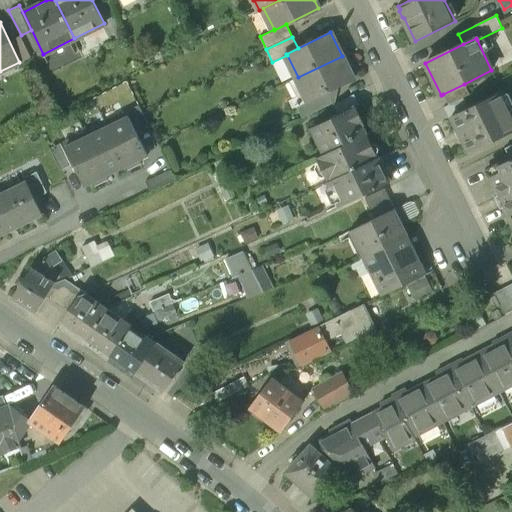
[(298,77),(297,78),(308,100),(308,102),(328,92),(353,80),(342,56),(298,77)]
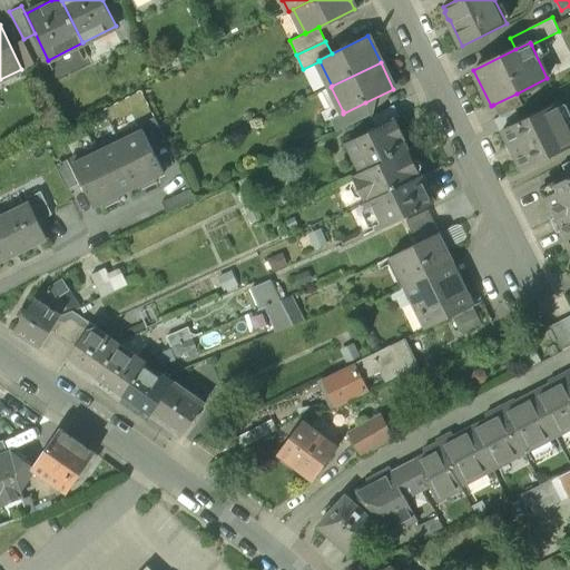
[(517,94),(493,105),(499,117),(517,109),(522,106),(517,94)]
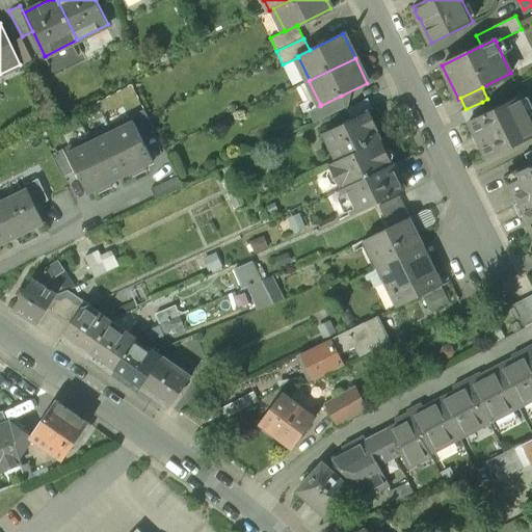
[(320,104),(309,110),(315,123),(347,107),(341,96),(320,106),(320,104)]
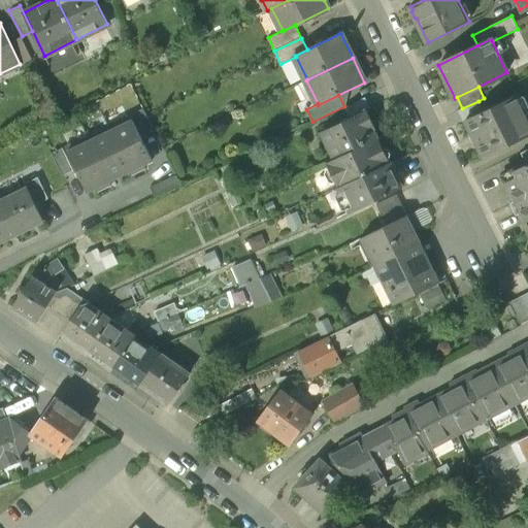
[(484,111),(466,121),(472,134),(471,134),(476,145),(477,144),(484,158),(527,135),(527,114),(519,95),(484,111)]
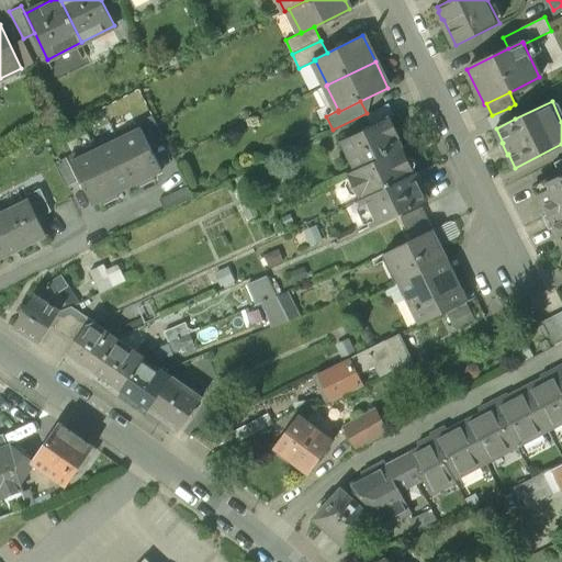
[(492,115),(487,119),(493,130),(496,128),(515,119),(509,108),(492,115)]
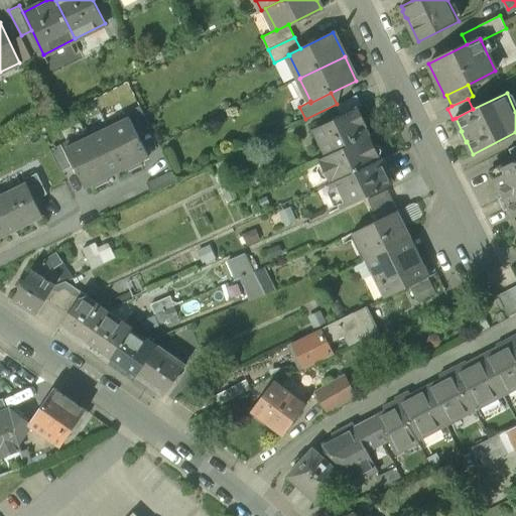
[(140,107),(130,112),(140,132),(150,127),(140,107)]
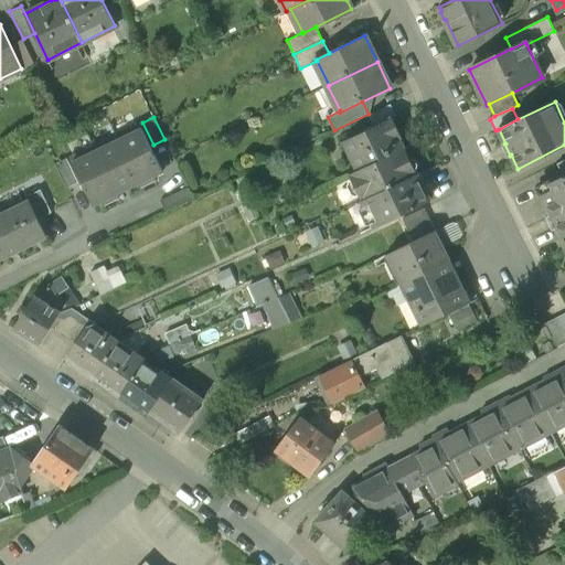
[(391,118),(343,141),(356,171),(405,148),(391,118)]
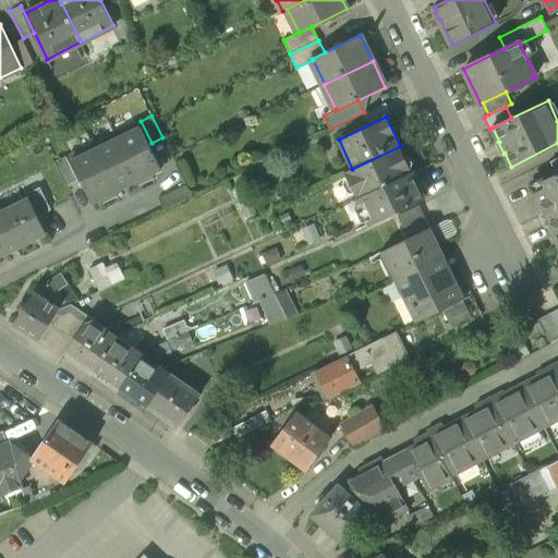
[(160,169),(137,122),(114,134),(137,180),(136,180),(140,185),(154,178),(152,172),(160,169)]
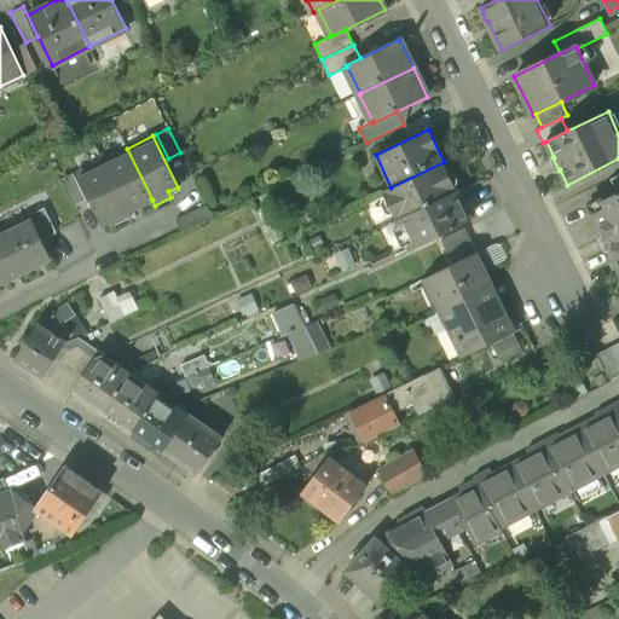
[(152,200),(127,149),(103,161),(127,212),(128,212),(151,200),(152,200)]
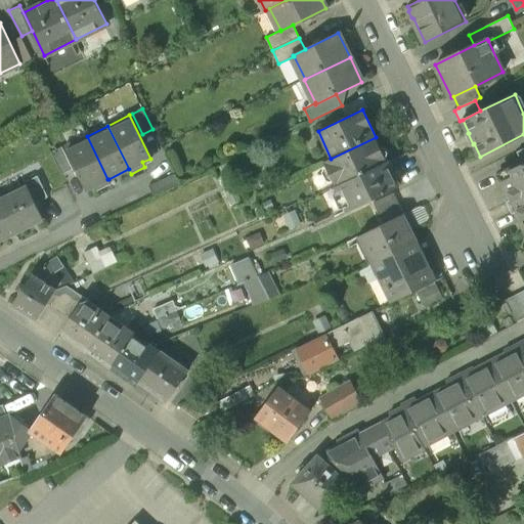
[(107,179),(87,136),(67,145),(87,189),(95,185),(97,190),(111,183),(108,179),(107,179)]
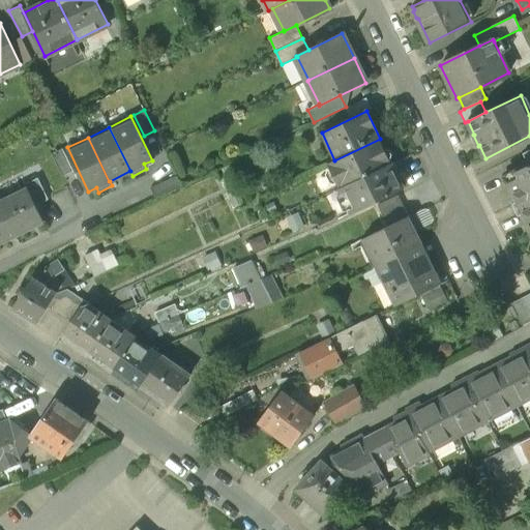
[(334,160),(327,164),(340,188),(391,163),(380,139),(334,160)]
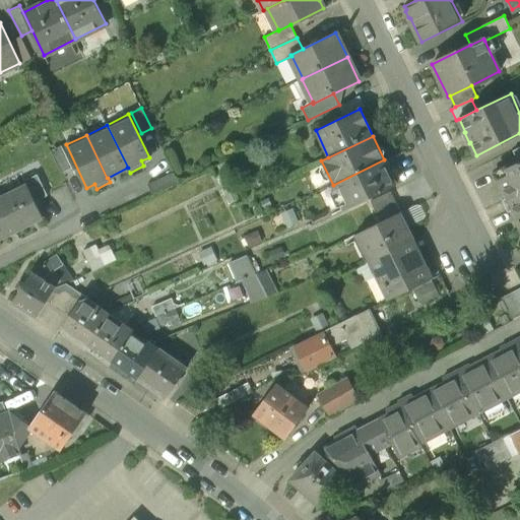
[(62,146),(51,151),(61,173),(73,168),(62,146)]
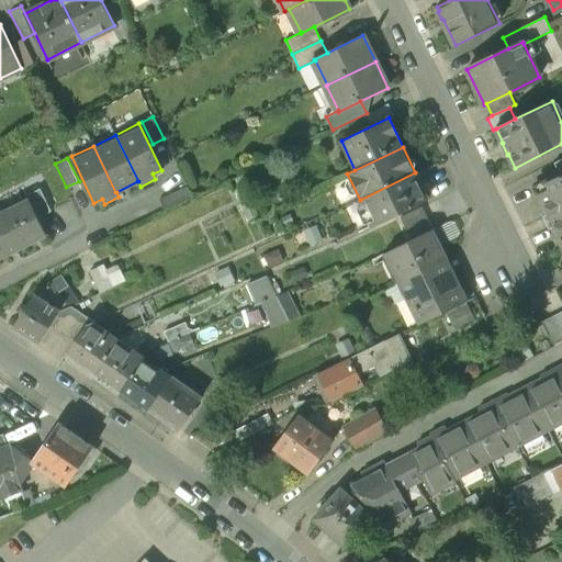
[(415,172),(360,200),(373,227),(428,200),(415,172)]
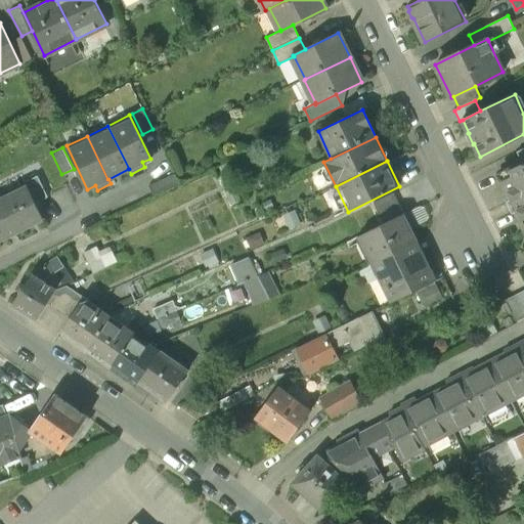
[(523,163),(521,165),(511,170),(514,176),(501,182),(511,201),(507,203),(512,215),(517,212),(522,223),(523,221),(523,163)]
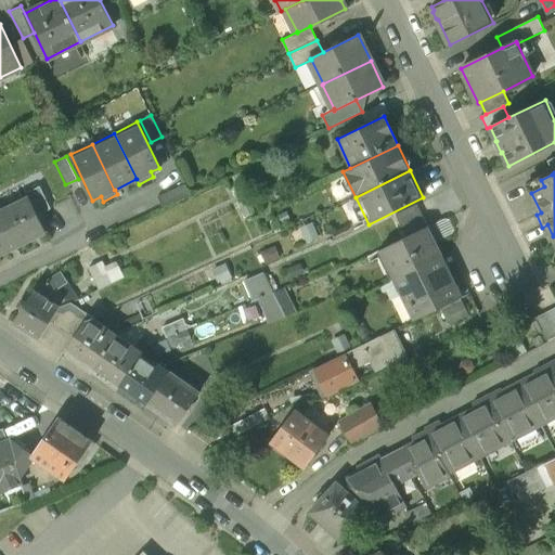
[(184,184),(157,197),(163,208),(191,195),(184,184)]
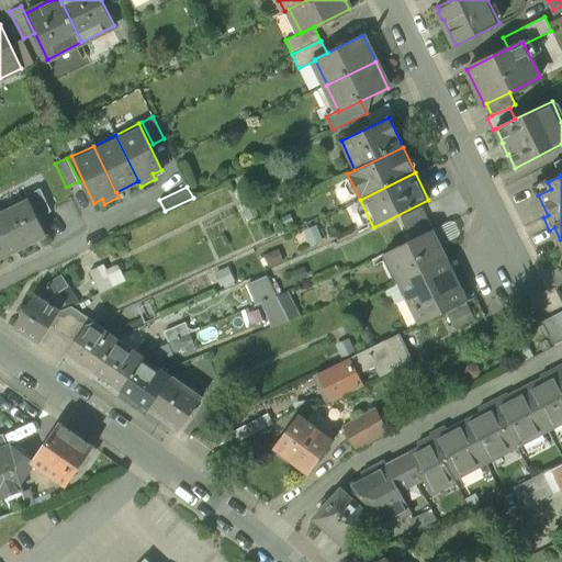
[(40,189),(26,195),(29,201),(36,217),(51,211),(40,189)]
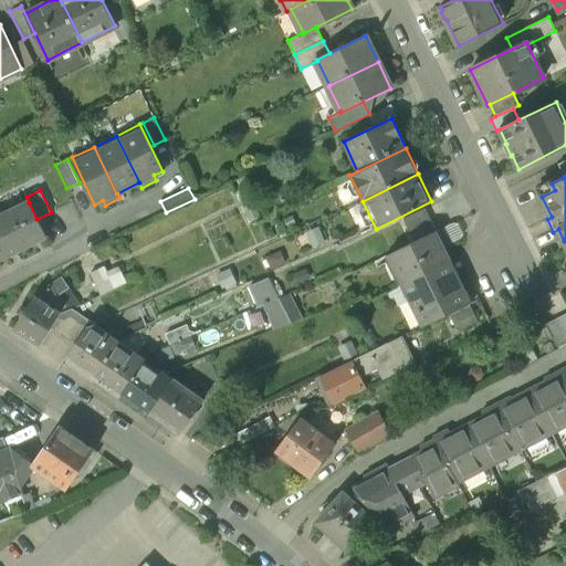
[(29,202),(1,216),(18,250),(45,237),(37,219),(29,202)]
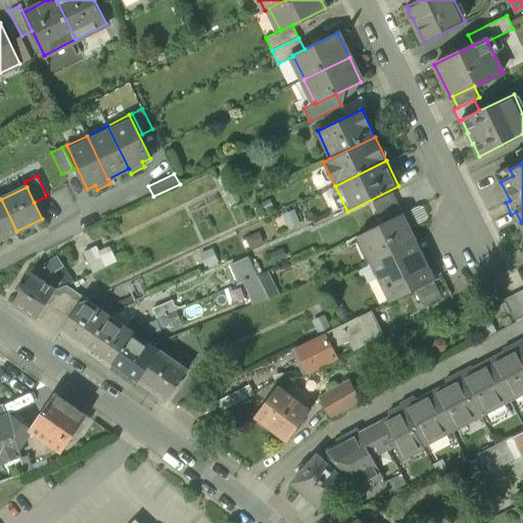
[(393,193),(373,202),(383,224),(403,214),(393,193)]
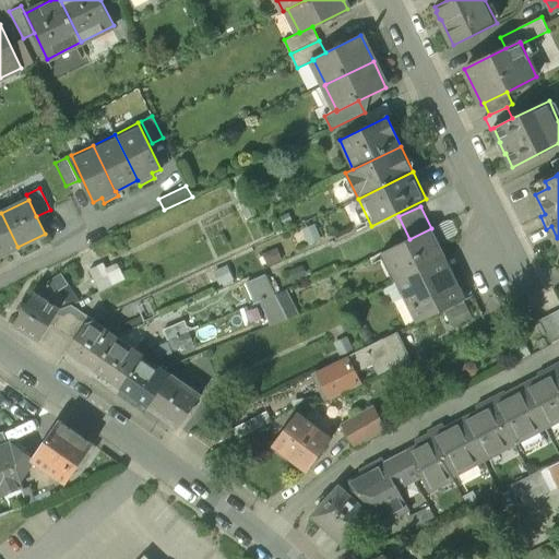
[(0,254),(18,247),(1,213),(0,213),(0,254)]
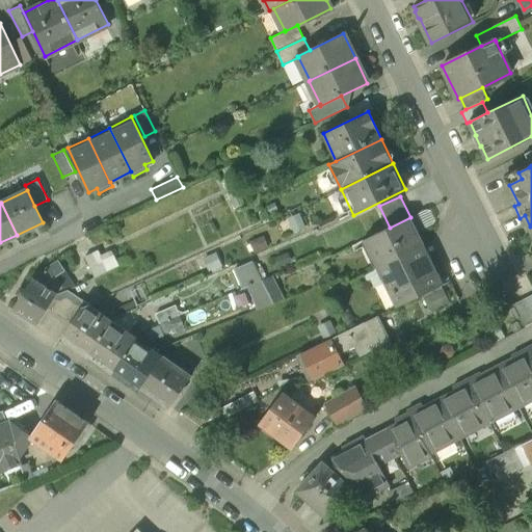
[(390,228),(369,238),(382,265),(424,245),(417,231),(414,233),(407,220),(411,219),(410,217),(390,228)]
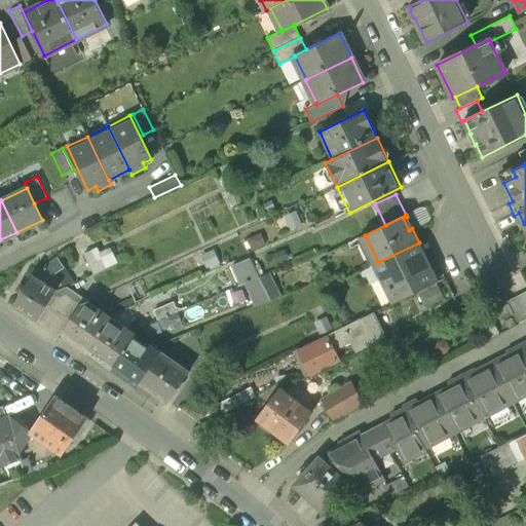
[(378,262),(373,265),(374,266),(378,264),(382,273),(378,276),(379,277),(383,275),(396,300),(391,302),(392,304),(439,282),(424,253),(413,259),(409,250),(420,243),(419,242),(378,262)]
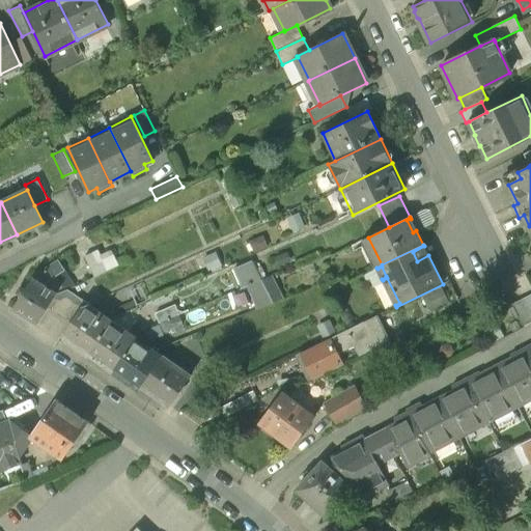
[(254,257),(232,266),(240,285),(247,283),(256,307),(283,297),(274,271),(261,276),(254,257)]
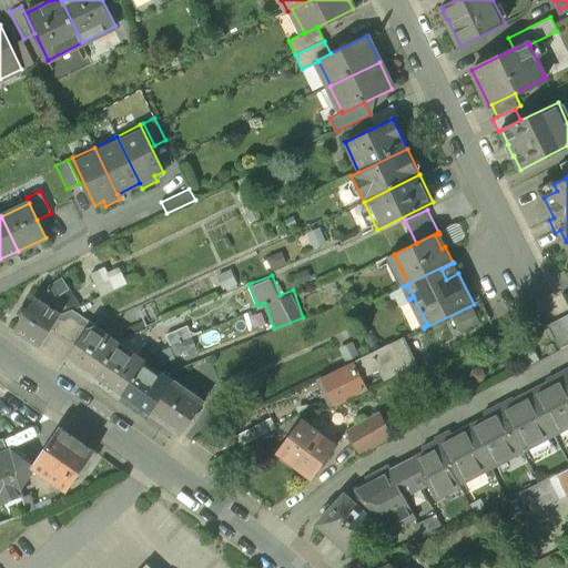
[(63,280),(34,297),(61,314),(81,306),(109,294),(104,286),(78,301),(63,280)]
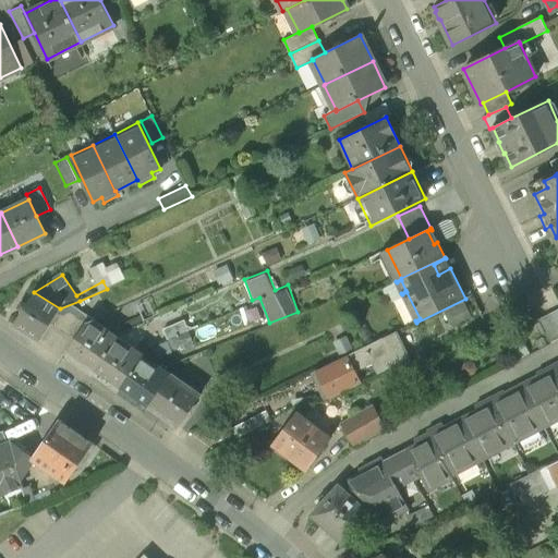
[(60,308),(34,292),(25,305),(21,302),(17,307),(22,311),(13,324),(39,340),(60,308)]
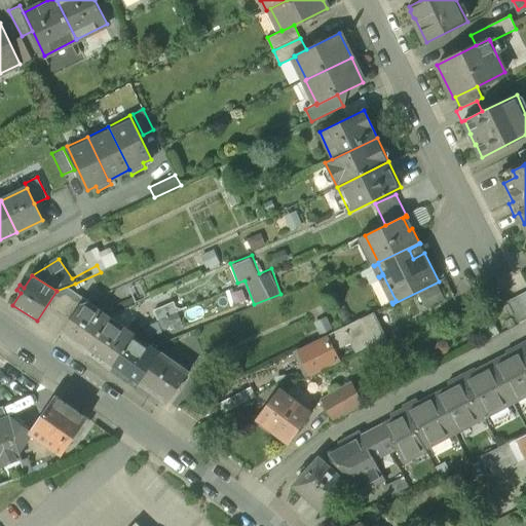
[(525,311),(519,296),(508,301),(518,324),(525,320),(525,311)]
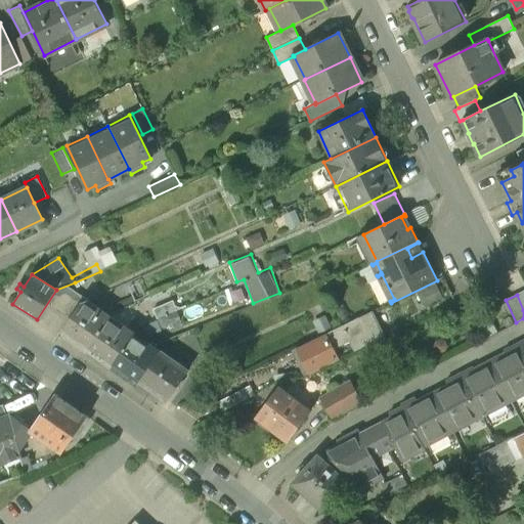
[(88,301),(80,305),(63,328),(89,346),(110,316),(88,301)]
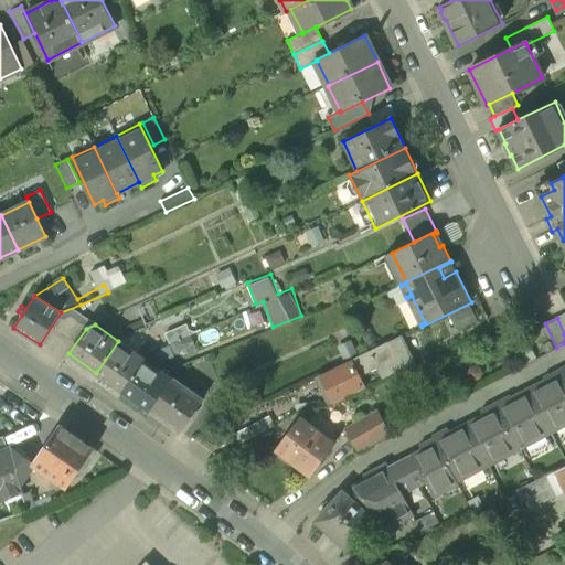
[(187,326),(166,333),(170,343),(191,334),(187,326)]
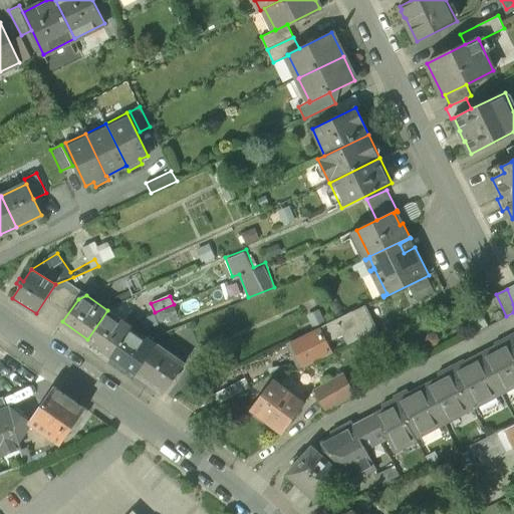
[(174,304),(155,312),(159,321),(177,313),(174,304)]
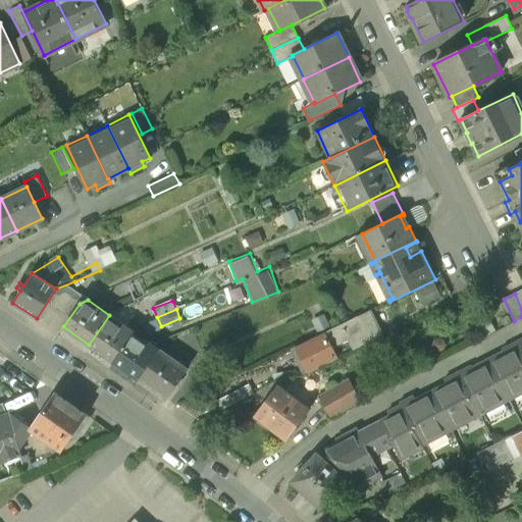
[(370,311),(297,348),(303,361),(350,338),(376,325),(370,311)]
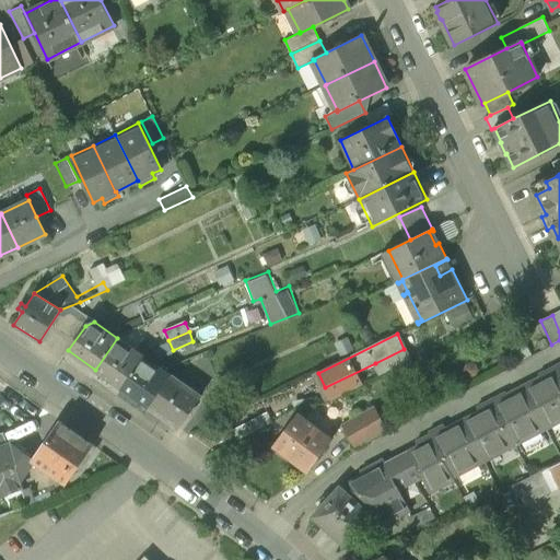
[(117,338),(95,370),(121,388),(143,357),(117,338)]
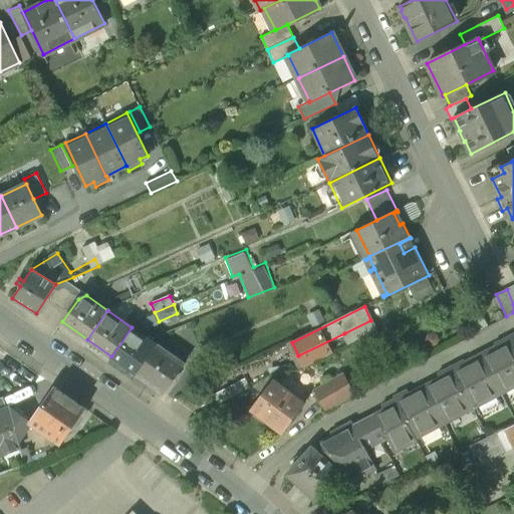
[(370,320),(344,333),(349,343),(375,330),(370,320)]
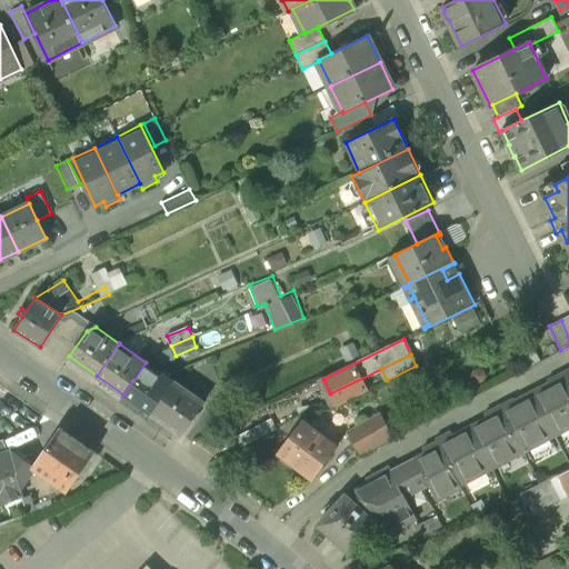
[(173,381),(146,362),(123,395),(150,413),(173,381)]
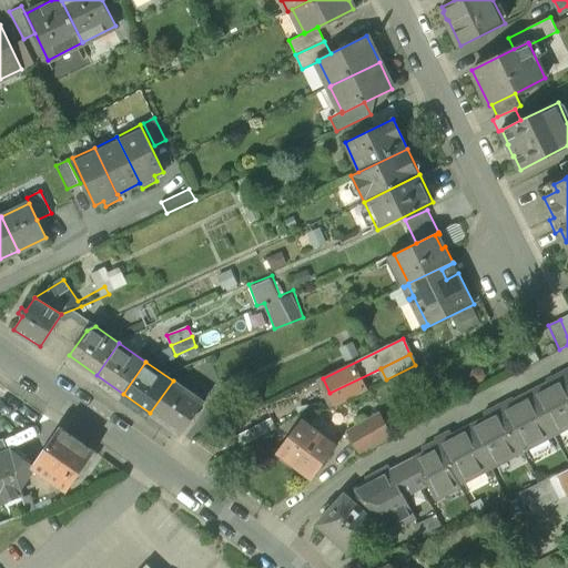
[(567,384),(561,372),(547,379),(550,385),(533,394),(554,434),(567,425),(567,384)]
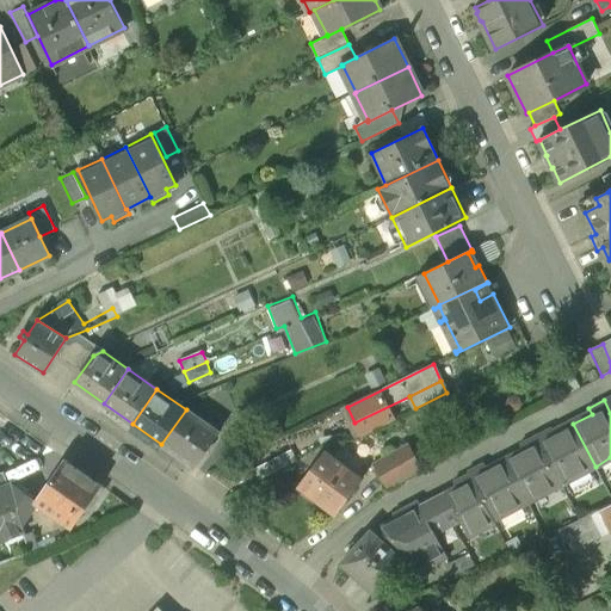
[(186,409),(161,444),(195,468),(220,433),(186,409)]
